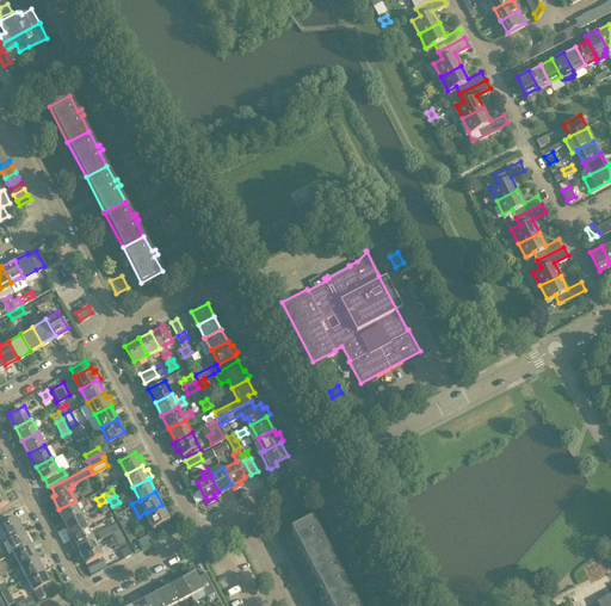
[(75,501),(59,509),(66,523),(81,514),(82,514),(87,512),(84,505),(79,508),(75,501)]
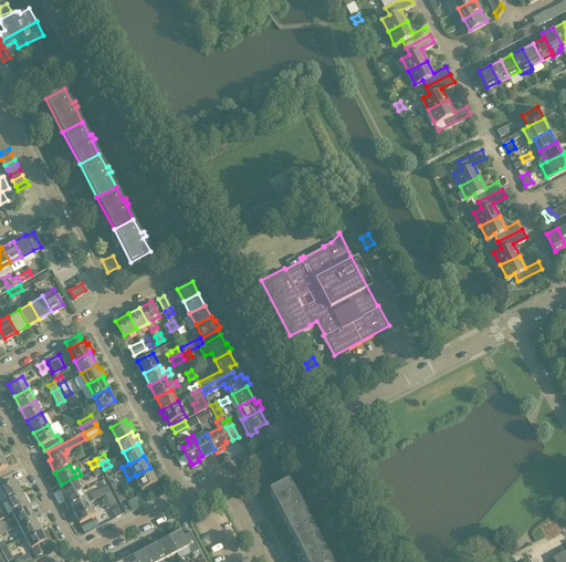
[(101,470),(98,465),(92,468),(95,474),(101,470)]
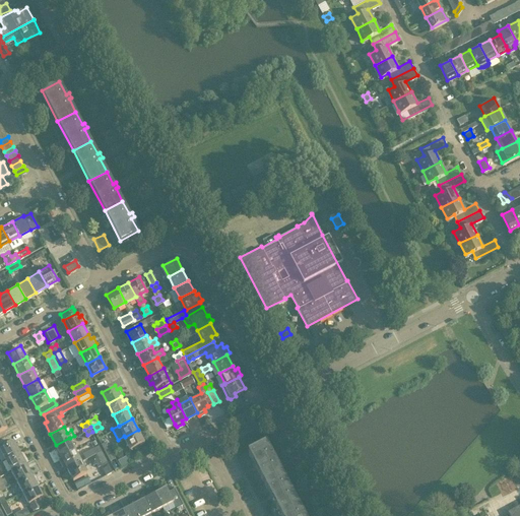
[(144,441),(138,430),(125,437),(130,448),(144,441)]
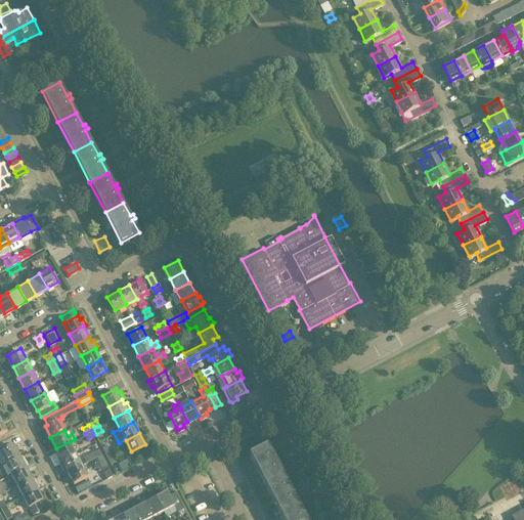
[(76,452),(71,441),(70,441),(56,448),(62,460),(76,452)]
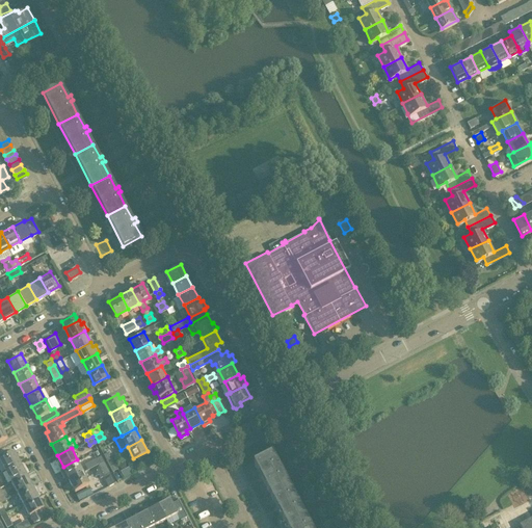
[(0,457),(5,469),(20,460),(14,449),(0,456),(0,457)]
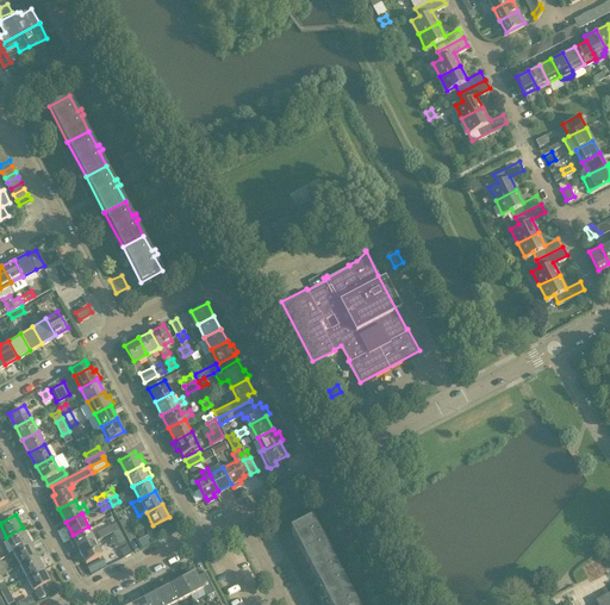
[(122,524),(129,521),(125,515),(119,518),(122,524)]
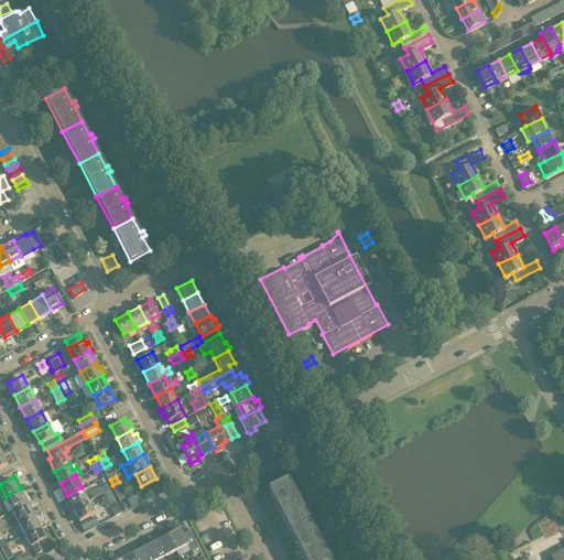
[(285,520),(305,510),(299,497),(302,495),(299,490),(295,492),(289,477),(269,487),(285,520)]
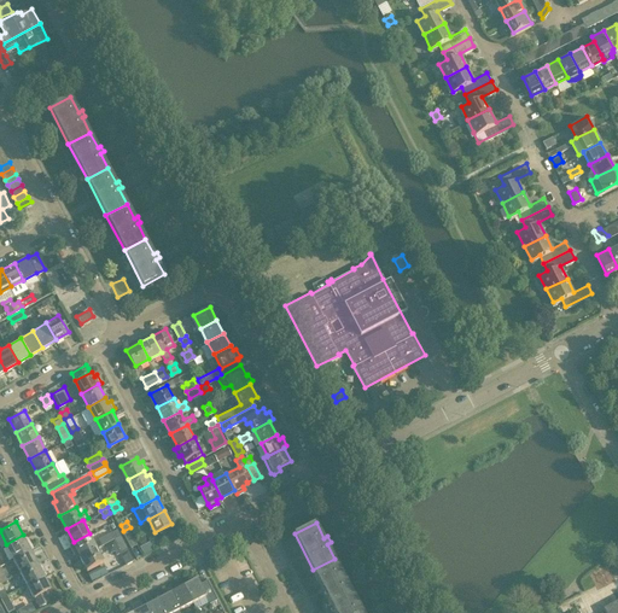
[(114,537),(121,533),(117,526),(110,530),(114,537)]
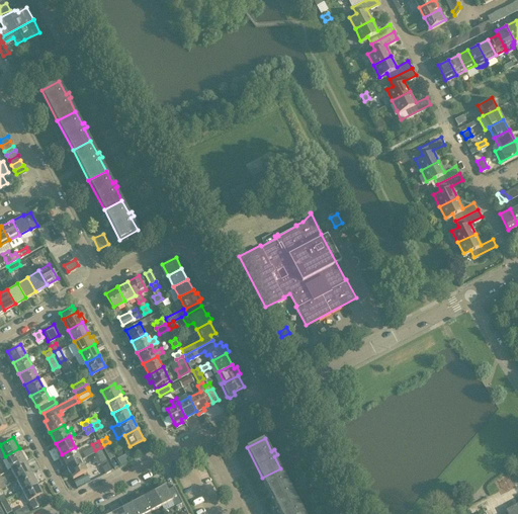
[(109,442),(103,445),(109,456),(115,454),(109,442)]
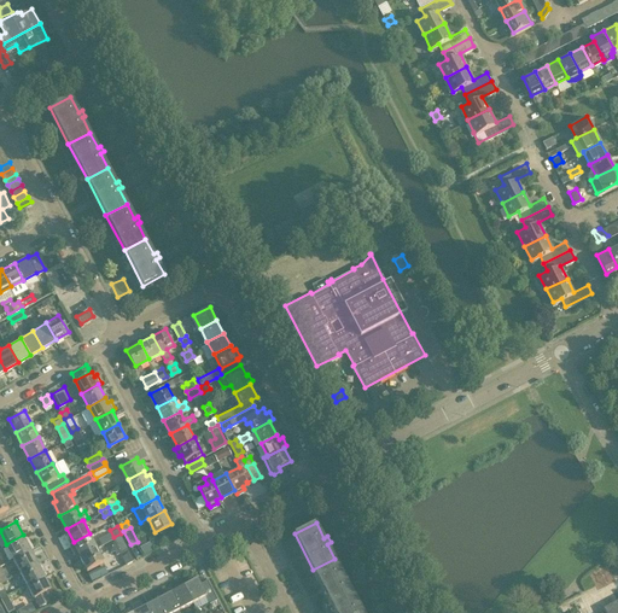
[(89,533),(74,542),(70,544),(75,552),(77,550),(80,555),(97,546),(97,547),(101,543),(99,537),(93,541),(89,533)]
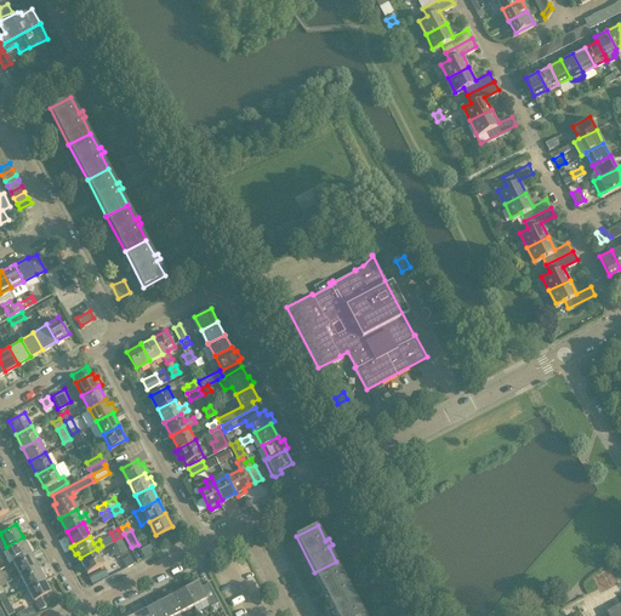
[(121,536),(114,540),(119,548),(121,552),(127,548),(121,536)]
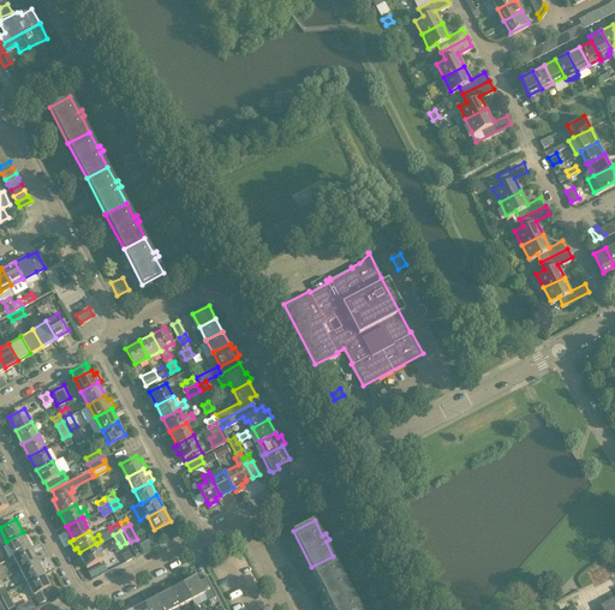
[(23,532),(6,542),(13,554),(30,545),(30,544),(33,543),(29,536),(25,537),(23,532)]
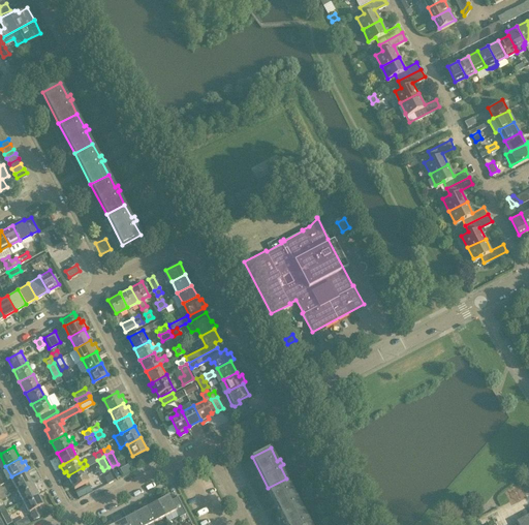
[(89,480),(83,468),(83,467),(68,475),(74,487),(88,480),(89,480)]
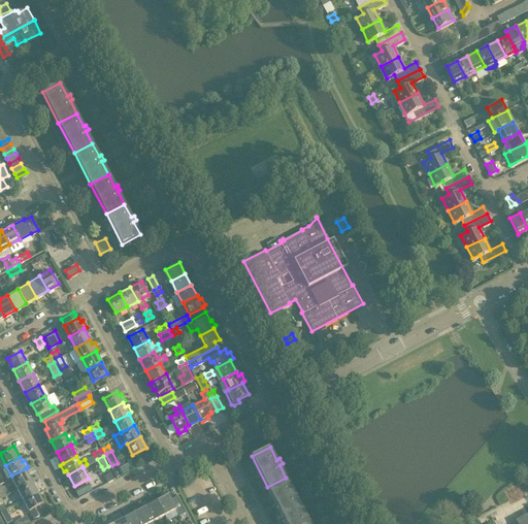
[(103,469),(102,469),(107,481),(109,480),(114,477),(109,467),(108,466),(103,469)]
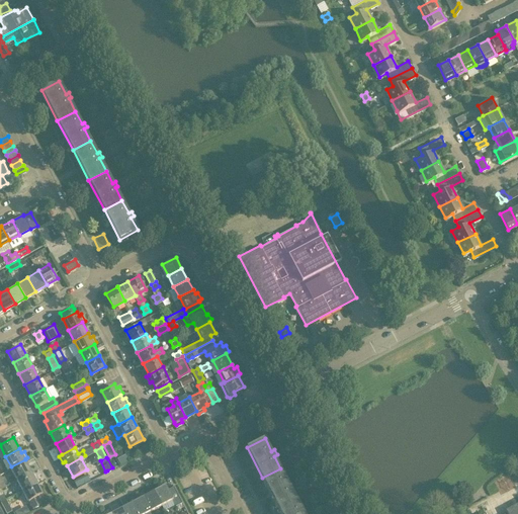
[(25,459),(11,466),(17,478),(31,470),(25,459)]
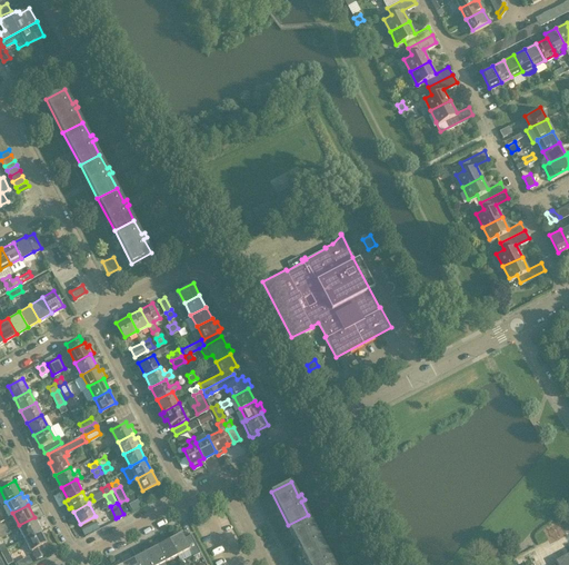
[(315,528),(308,515),(288,525),(306,558),(326,547),(318,534),(321,532),(319,526),(315,528)]
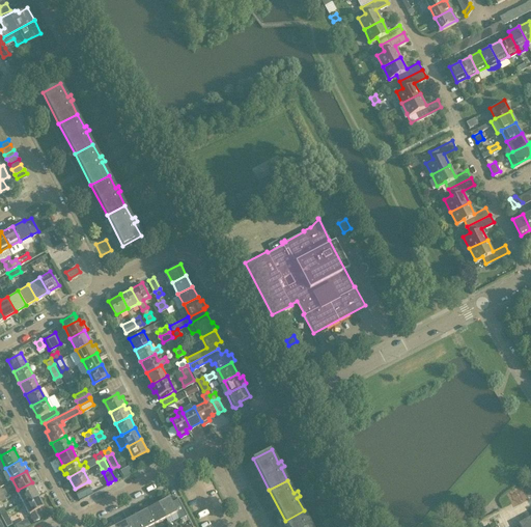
[(88,481),(75,489),(80,498),(93,491),(88,481)]
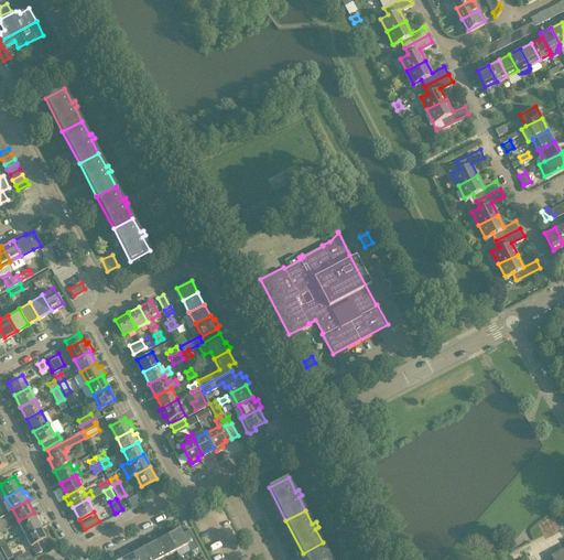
[(34,513),(19,520),(25,531),(40,524),(43,521),(39,515),(36,516),(34,513)]
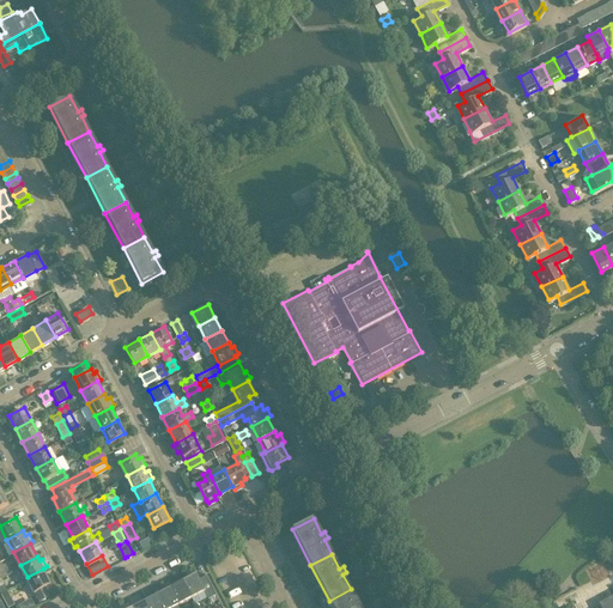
[(43,569),(28,577),(35,591),(34,591),(38,600),(49,594),(46,585),(50,582),(43,569)]
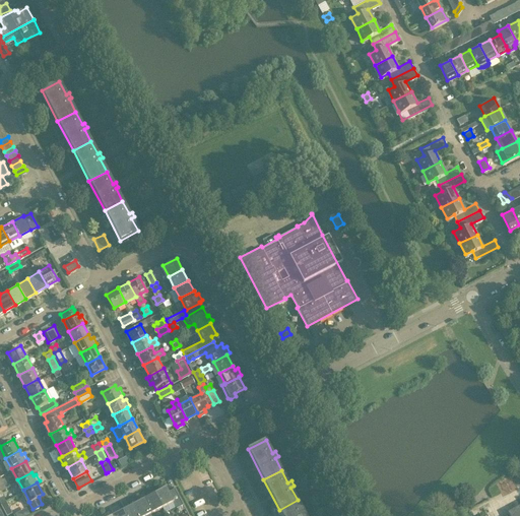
[(167,486),(155,491),(163,505),(174,500),(177,506),(183,503),(175,486),(169,489),(167,486)]
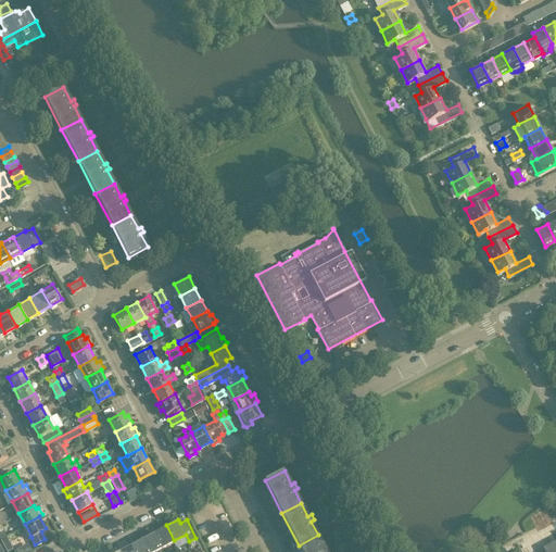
[(174,540),(166,525),(154,531),(162,547),(174,540)]
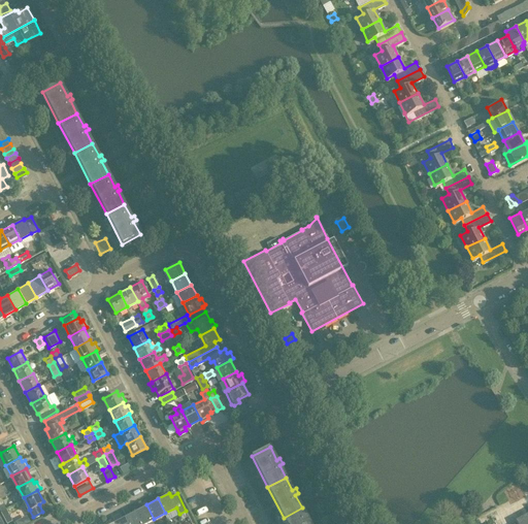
[(143,523),(154,519),(146,504),(135,511),(142,523),(143,523)]
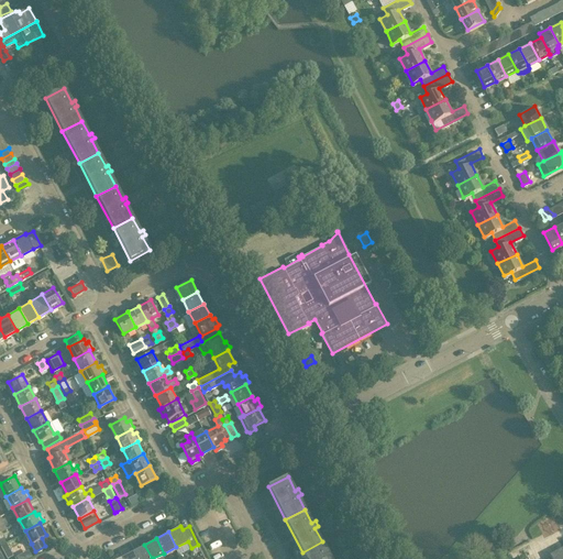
[(7,540),(1,544),(8,556),(13,554),(7,540)]
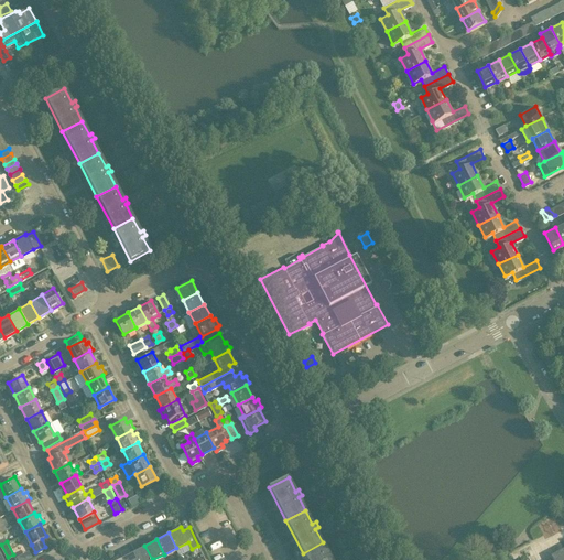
[(329,557),(323,542),(303,553),(306,559),(335,559),(336,559),(333,555),(329,557)]
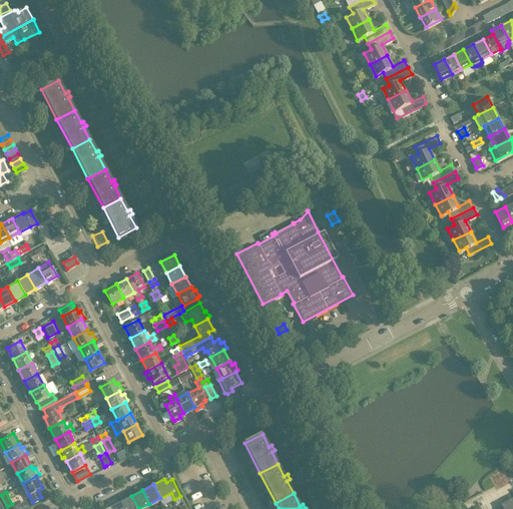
[(138,508),(131,496),(121,501),(124,508),(138,508)]
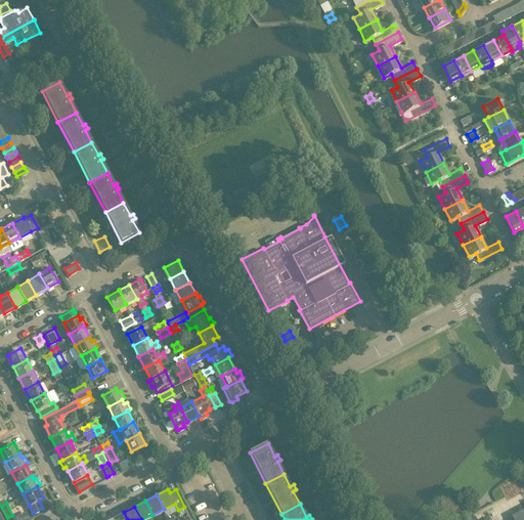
[(523,519),(523,507),(512,515),(514,519),(512,519),(523,519)]
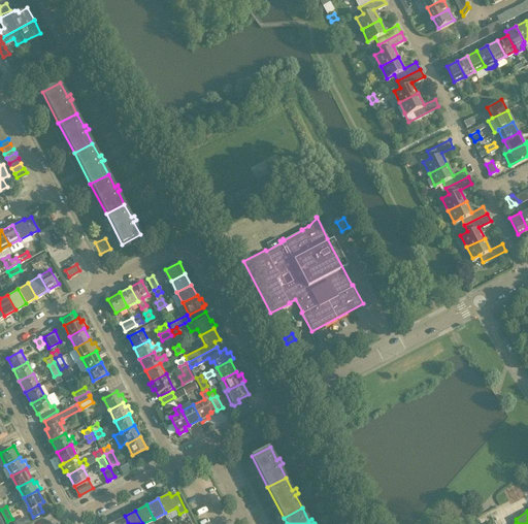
[(28,513),(15,518),(19,523),(31,519),(28,513)]
